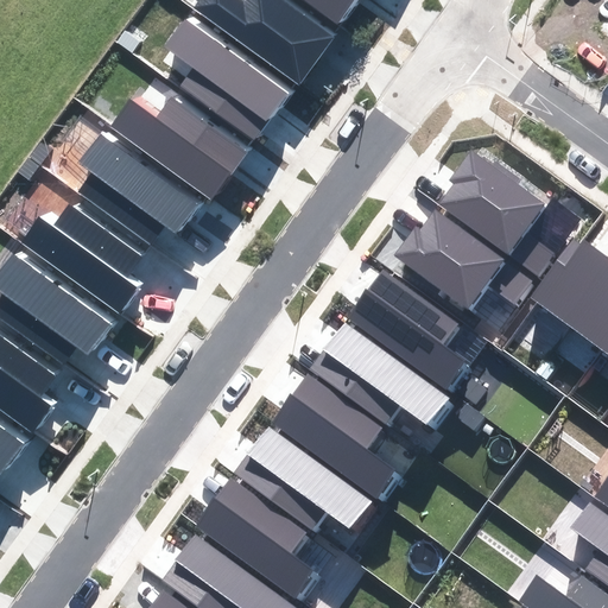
[(335,33),(286,0),(202,0),(195,11),(299,84),(335,33)]
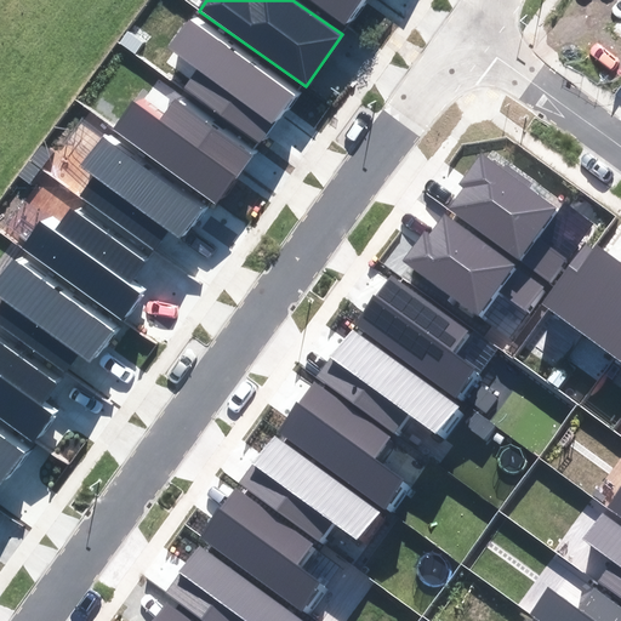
[(311,0),(345,24),(362,0),(311,0)]
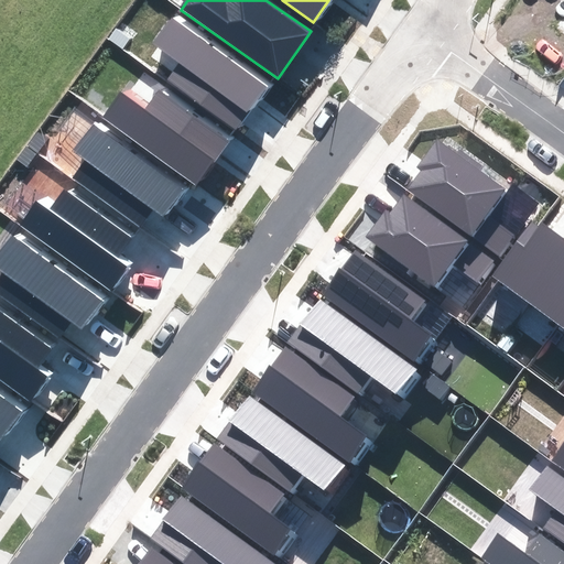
[(266,86),(172,19),(155,43),(182,62),(169,80),(236,128),(266,86)]
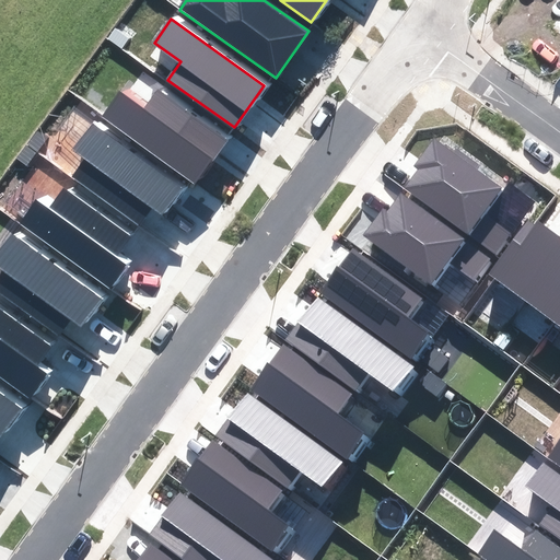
[(102,118),(191,182),(223,138),(156,91),(143,109),(120,93),(102,118)]
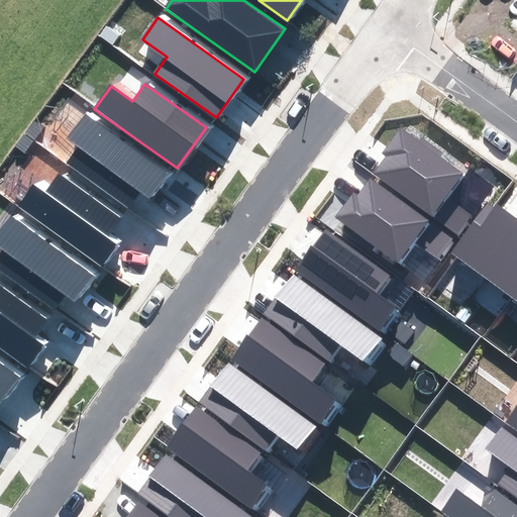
[(168,172),(86,114),(68,140),(79,147),(68,164),(129,207),(140,192),(148,198),(168,172)]
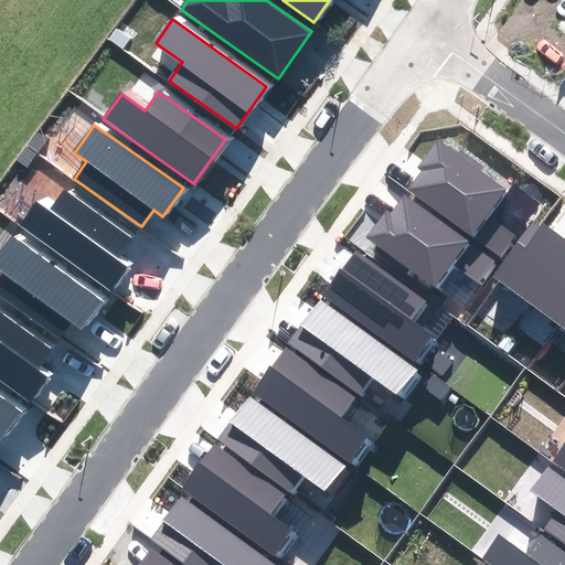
[(504,190),(438,141),(418,168),(424,171),(409,190),(471,235),(504,190)]
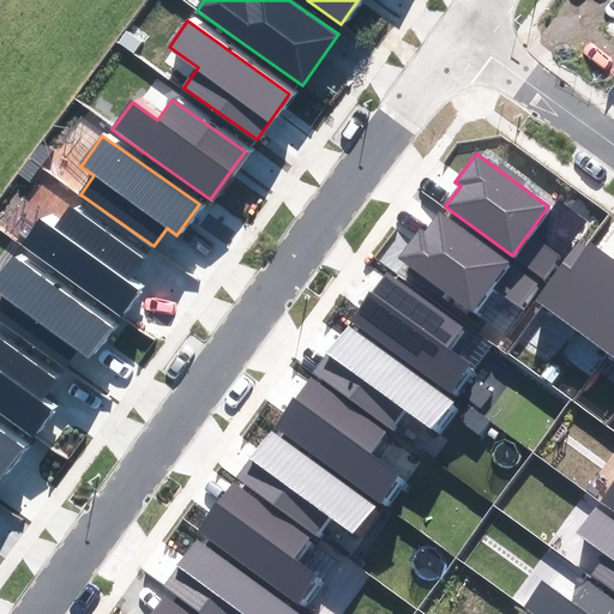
[(41,222),(24,245),(124,315),(140,292),(122,280),(139,256),(70,206),(53,229),(41,222)]
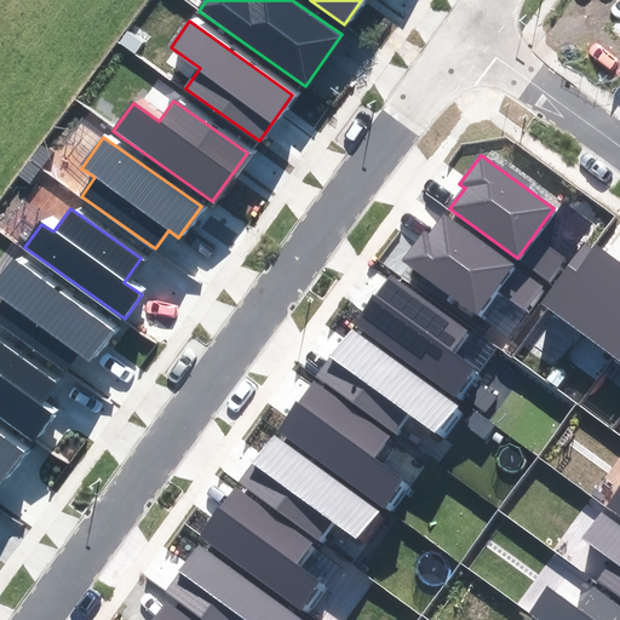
[(510,265),(443,217),(430,235),(425,231),(405,260),(476,313),(510,265)]
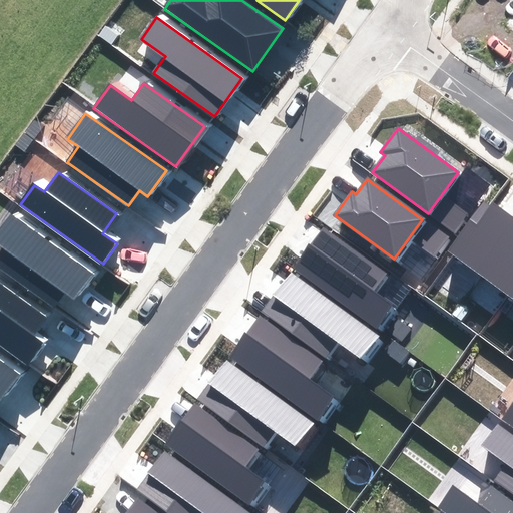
[(512,217),(488,199),(450,251),(479,273),(512,226),(512,217)]
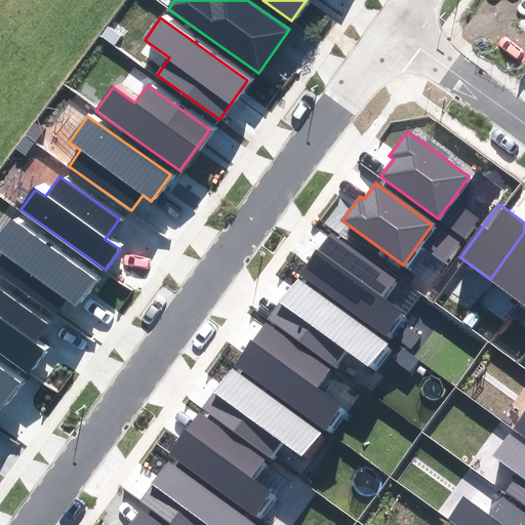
[(93,279),(11,220),(0,236),(0,248),(5,253),(0,259),(0,272),(56,313),(66,298),(75,305),(93,279)]
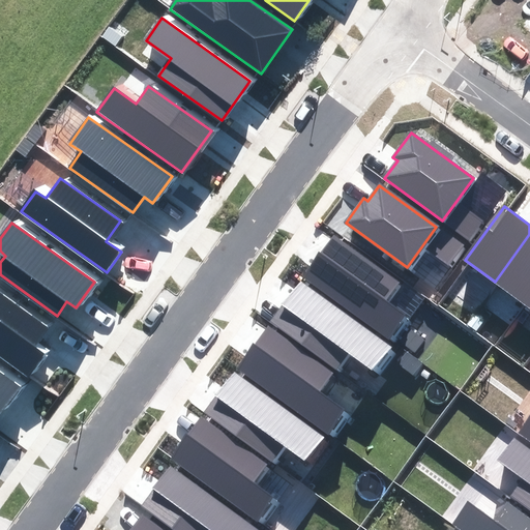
[(529,234),(495,282),(525,304),(529,297),(529,234)]
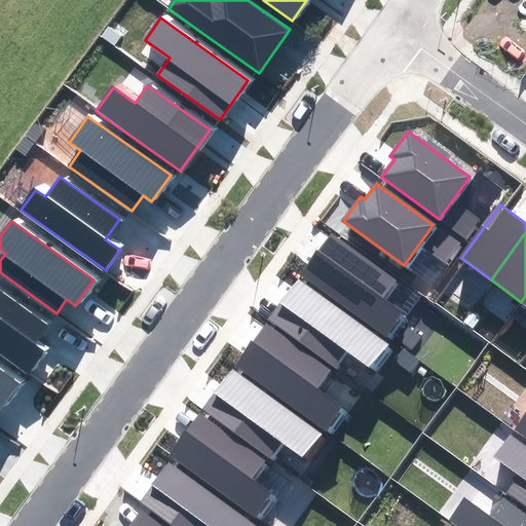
[(395,280),(331,234),(301,274),(385,336),(402,314),(381,299),(395,280)]
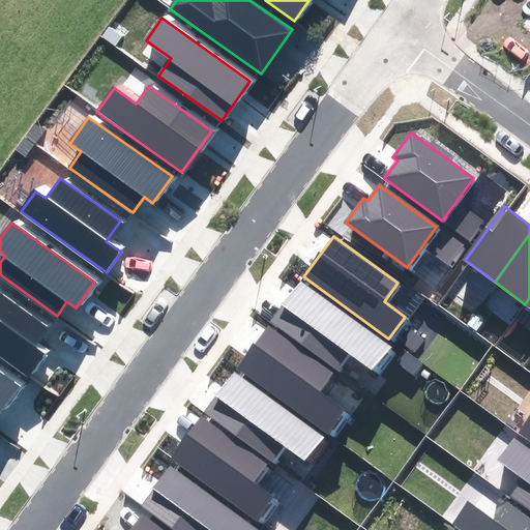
[(389,346),(300,282),(271,322),(335,369),(347,353),(372,371),(389,346)]
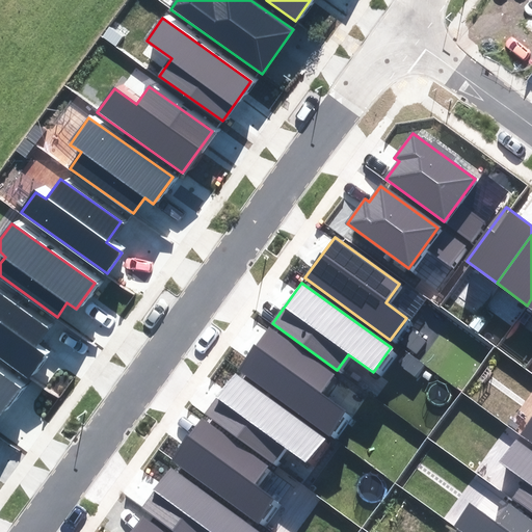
[(0,353),(33,378),(48,357),(33,347),(48,326),(0,292),(0,353)]
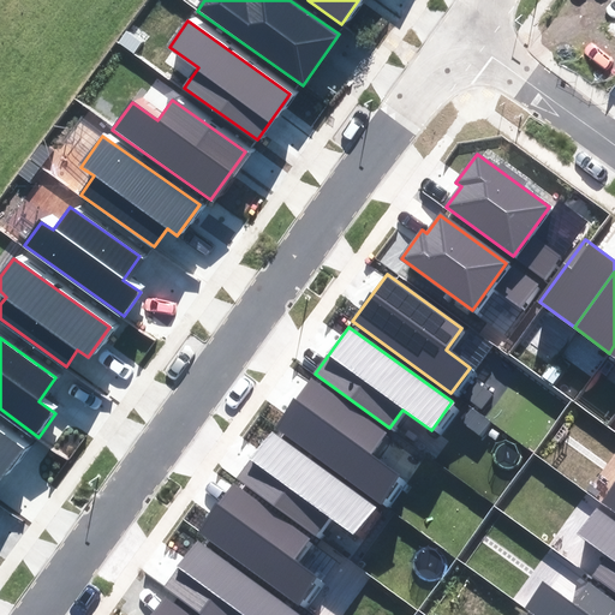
[(387,433),(311,378),(275,428),(378,502),(398,477),(369,455),(387,433)]
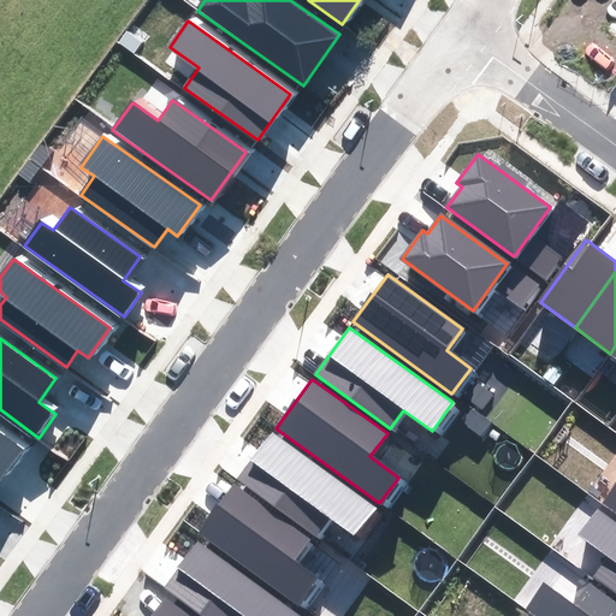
[(0,477),(21,448),(0,433),(0,477)]
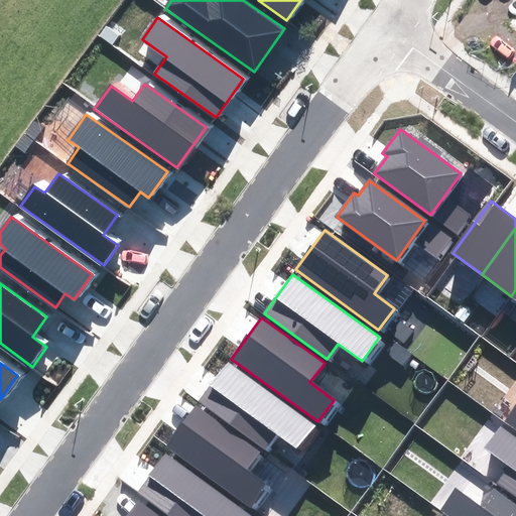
[(313,425),(228,363),(200,401),(264,448),(276,432),(297,447),(313,425)]
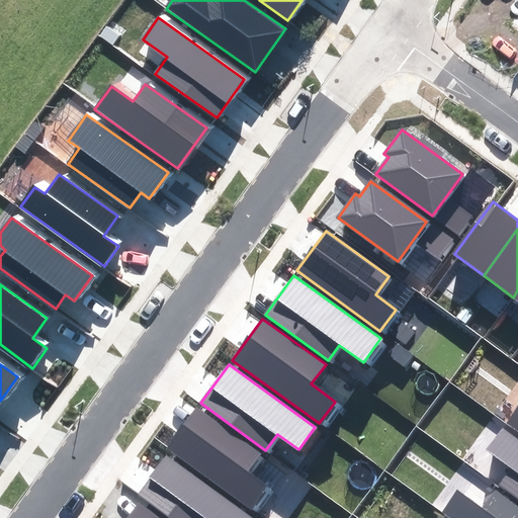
[(517,406),(507,422),(517,430),(517,406)]
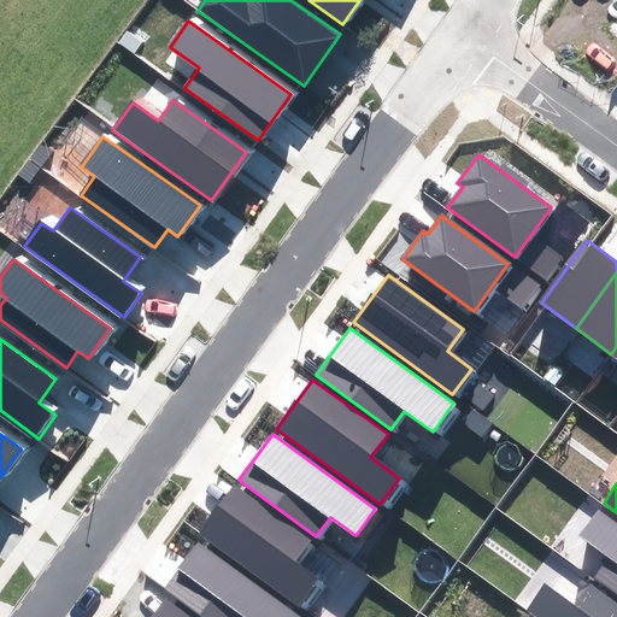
[(310,540),(234,486),(199,534),(300,607),(318,581),(293,563),(310,540)]
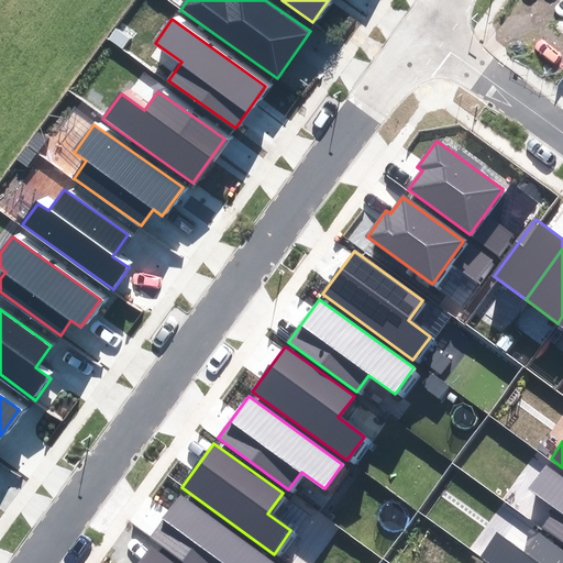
[(562,475),(548,464),(532,487),(559,506),(544,526),(562,539),(562,475)]
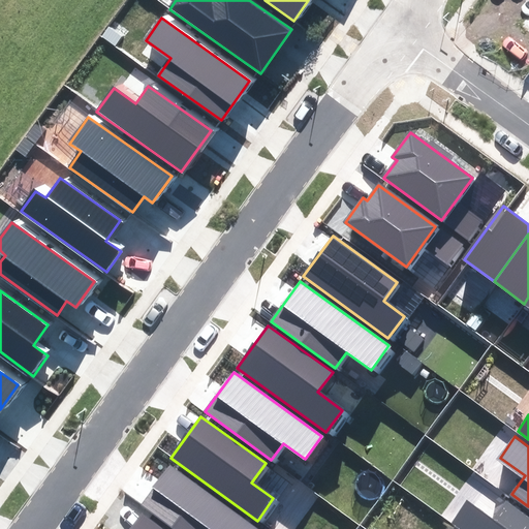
[(256,528),(257,528),(169,465),(141,504),(175,528),(256,528)]
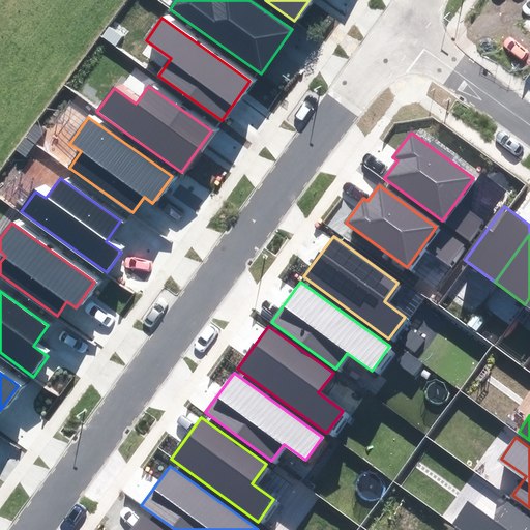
[(470,502),(453,525),(460,529),(529,529),(529,517),(508,501),(494,520),(470,502)]
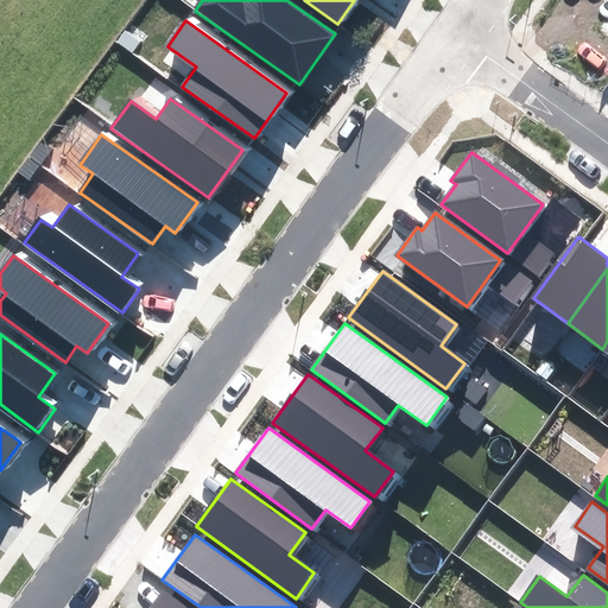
[(187,607),(163,590),(150,607),(187,607)]
